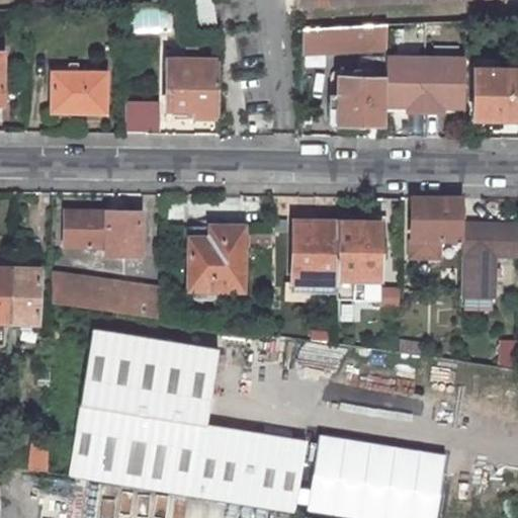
[(181,0),(183,15),(210,12),(208,0),(181,0)]
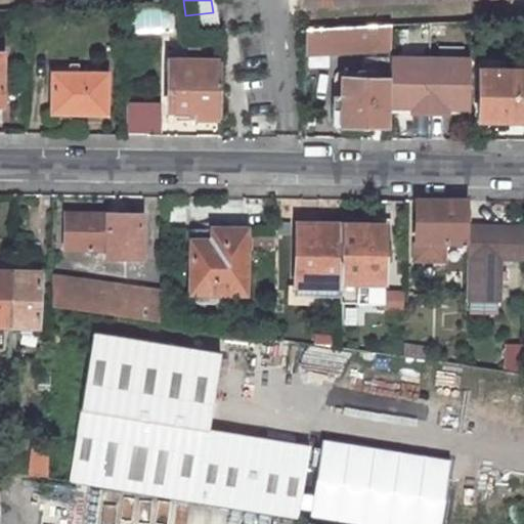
[(306,29),(306,52),(391,48),(391,24),(306,29)]
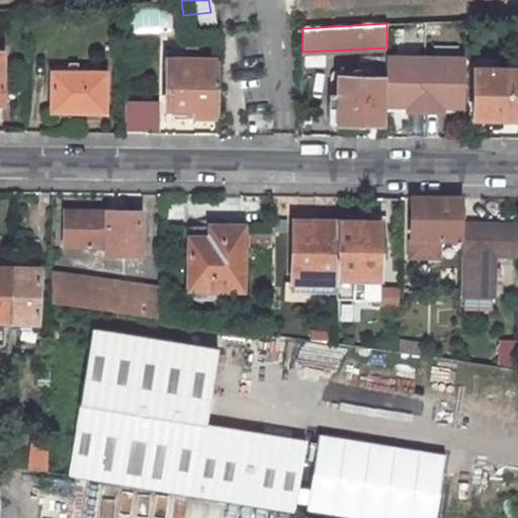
[(186,47),(186,59),(197,60),(197,47),(186,47)]
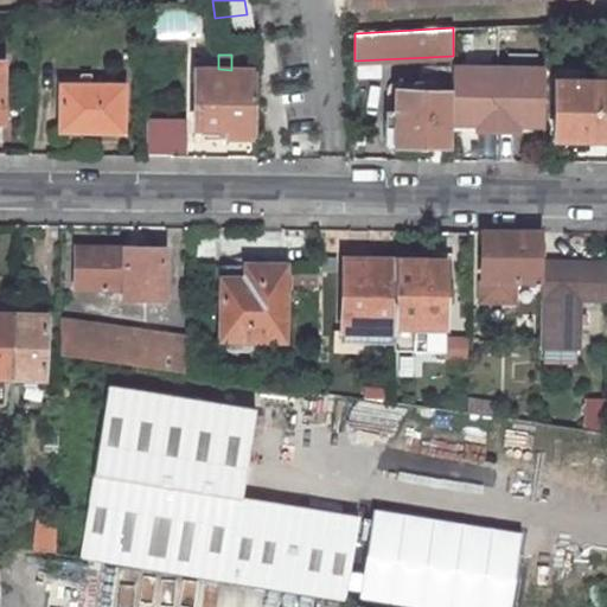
[(422,64),(422,81),(452,82),(452,66),(452,65),(422,64)]
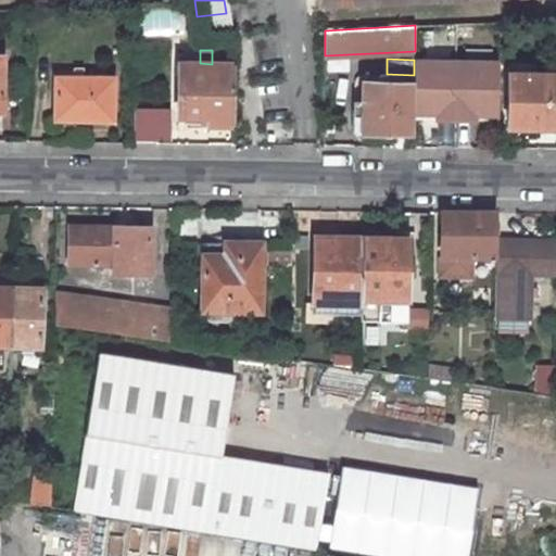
[(456,62),(414,61),(414,75),(414,83),(414,112),(437,113),(437,118),(455,119),(456,62)]
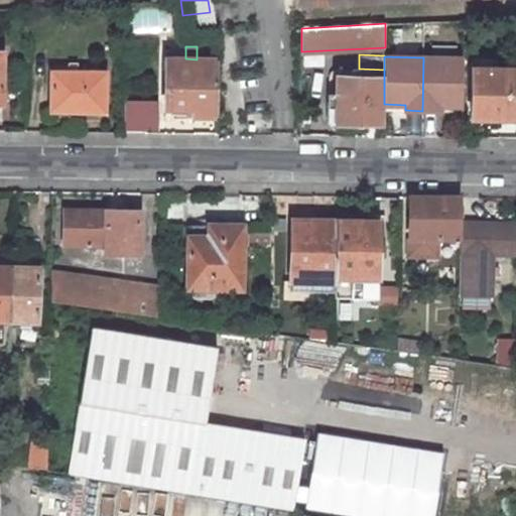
[(463,106),(464,57),(423,57),(422,111),(428,111),(440,111),(441,105),(463,106)]
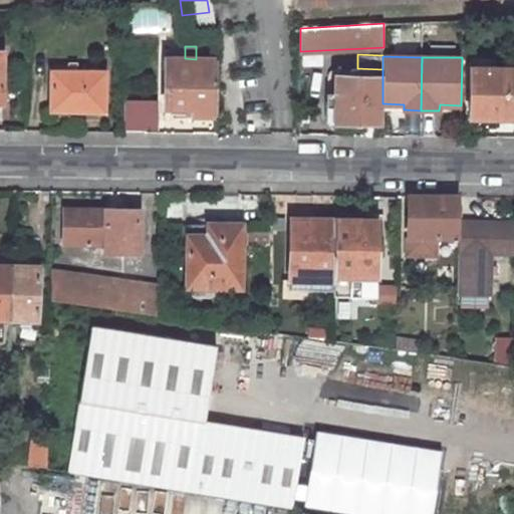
[(185,114),(216,115),(217,59),(196,59),(185,58),(166,58),(165,107),(185,107),(185,114)]
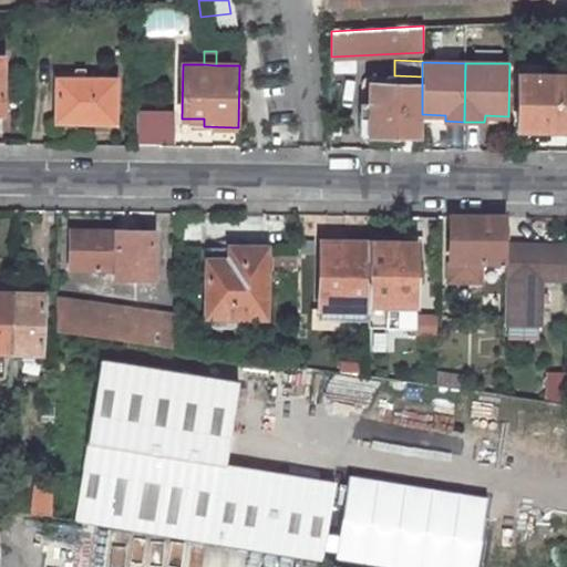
[(57,79),(57,122),(114,123),(115,80),(85,80),(85,69),(75,69),(74,80),(57,79)]
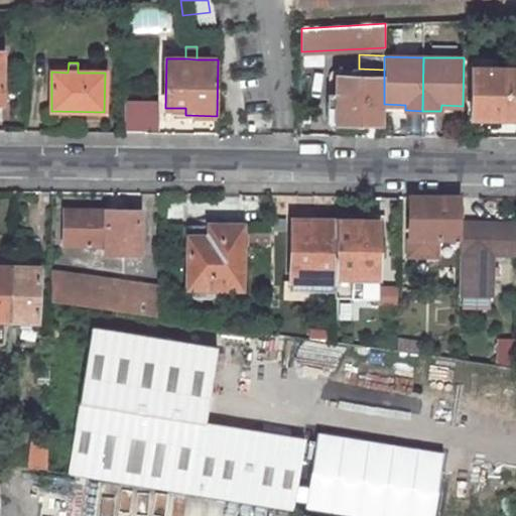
[(515,69),(473,69),(472,118),(515,118),(515,69)]
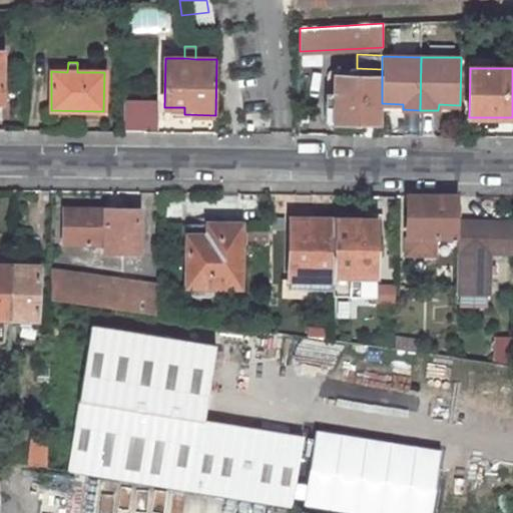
[(363,122),(381,122),(382,103),(382,76),(335,75),(335,93),(326,92),(326,106),(335,106),(334,122),(363,122)]
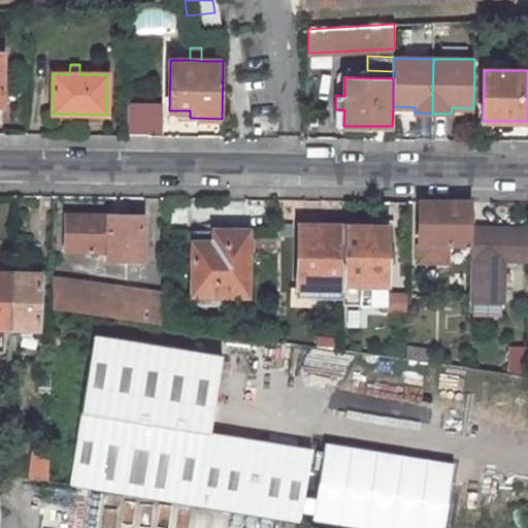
[(132,134),(166,132),(164,102),(131,103),(132,134)]
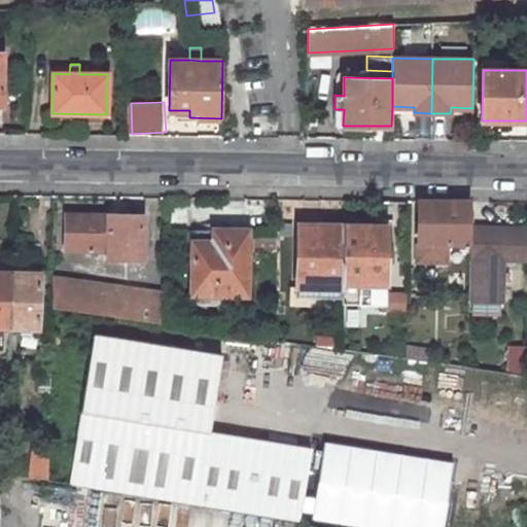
[(343,126),(344,109),(335,109),(335,125),(347,131),(373,132),(373,126),(343,126)]
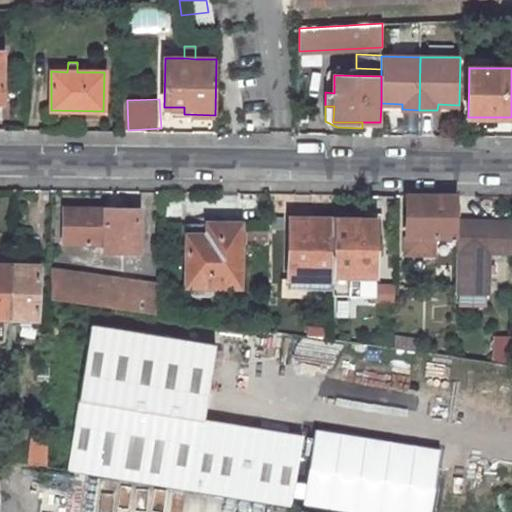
[(457,221),(458,196),(407,195),(407,215),(413,215),(413,236),(413,242),(406,242),(406,254),(434,254),(434,236),(457,237),(457,221)]
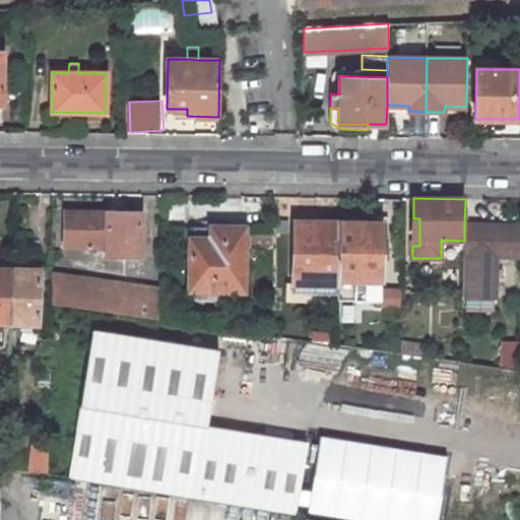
[(107,255),(141,255),(141,212),(65,211),(65,247),(107,247),(107,255)]
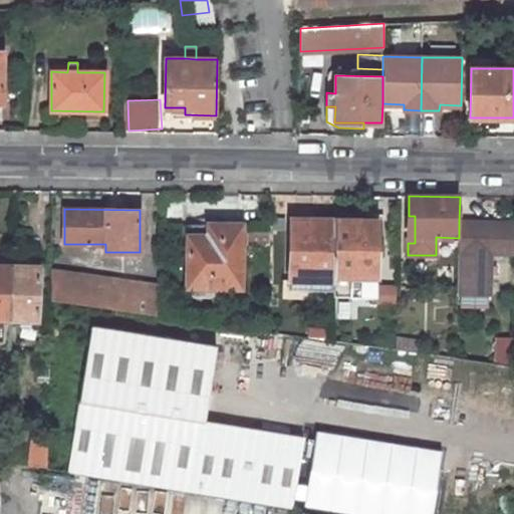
[(188,223),(187,287),(241,288),(242,224),(220,224),(220,218),(208,218),(208,224),(188,223)]
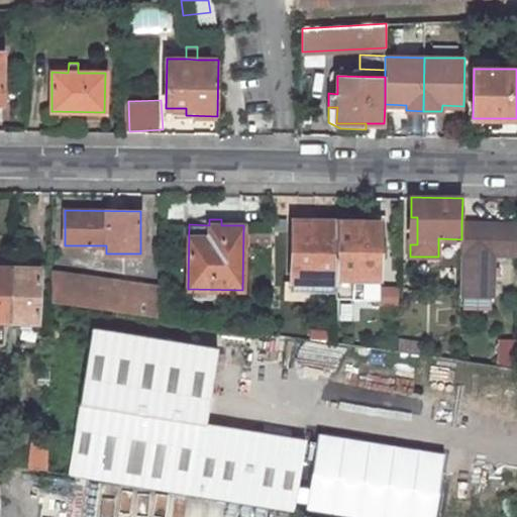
[(335,283),(337,221),(293,220),(291,282),(335,283)]
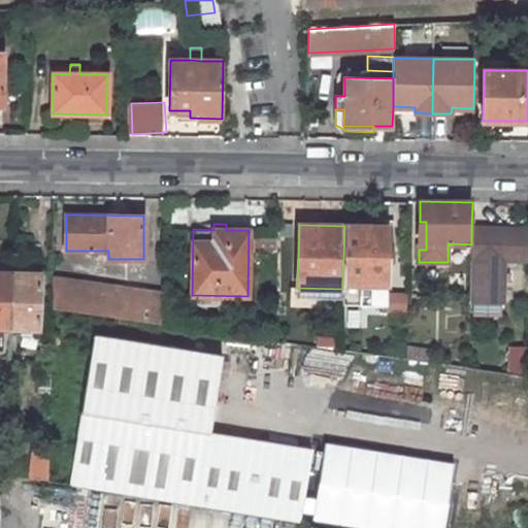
[(388,227),(344,226),(342,289),(342,298),(342,305),(387,305),(387,262),(388,227)]
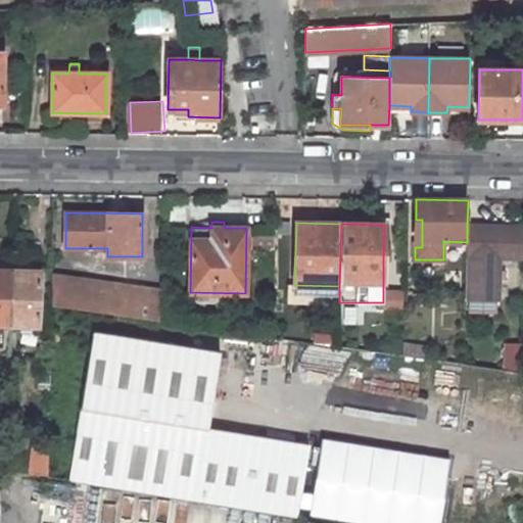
[(522,226),(467,226),(467,242),(466,297),(470,297),(492,298),(497,298),(497,297),(498,270),(498,257),(522,257),(522,226)]
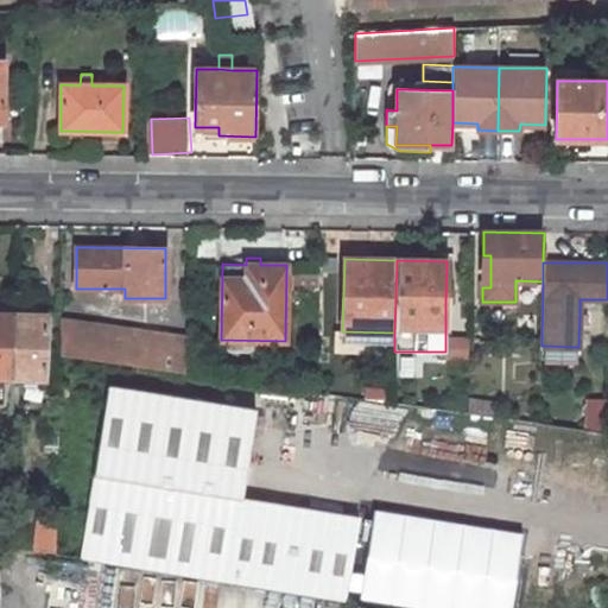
[(320,274),(292,274),(292,289),(318,289),(320,274)]
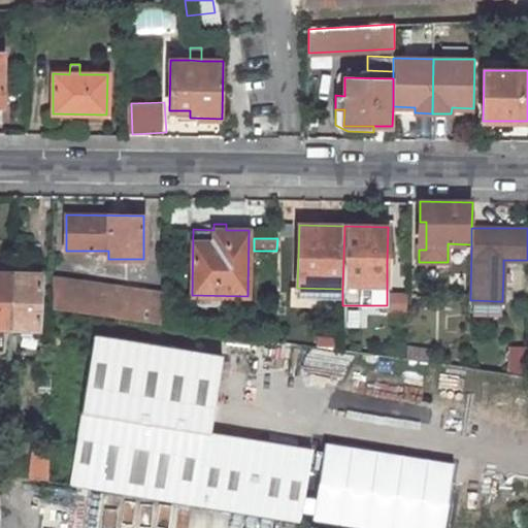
[(0,272),(0,327),(9,328),(12,273),(0,272)]
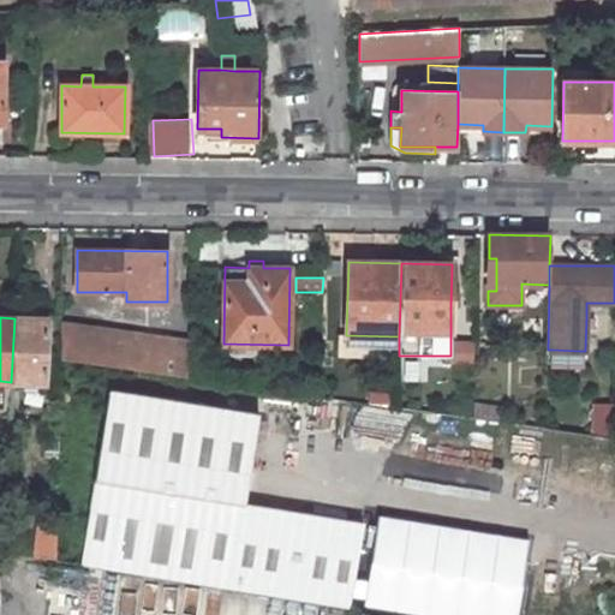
[(598,317),(586,317),(585,350),(597,350),(598,317)]
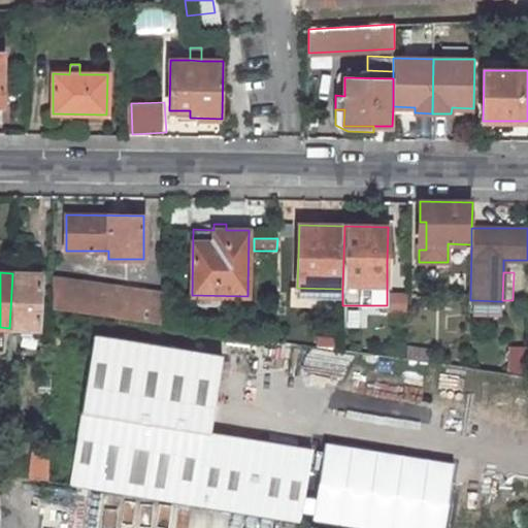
[(12,273),(9,328),(37,329),(39,274),(12,273)]
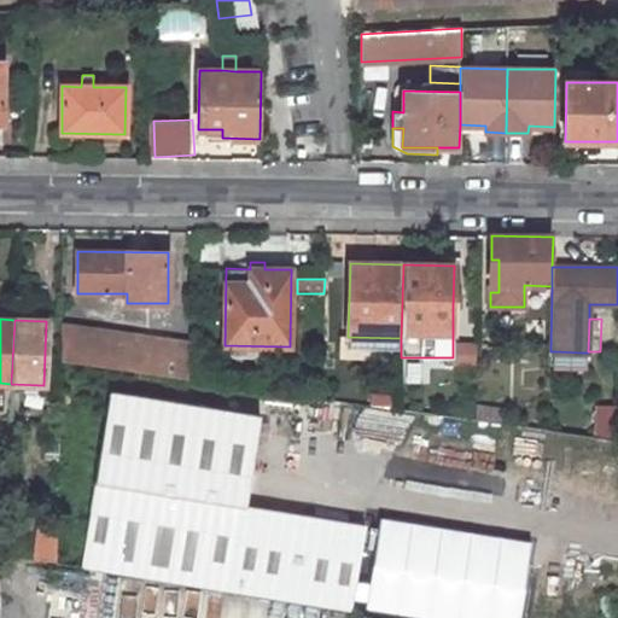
[(191,379),(191,344),(62,325),(60,360),(191,379)]
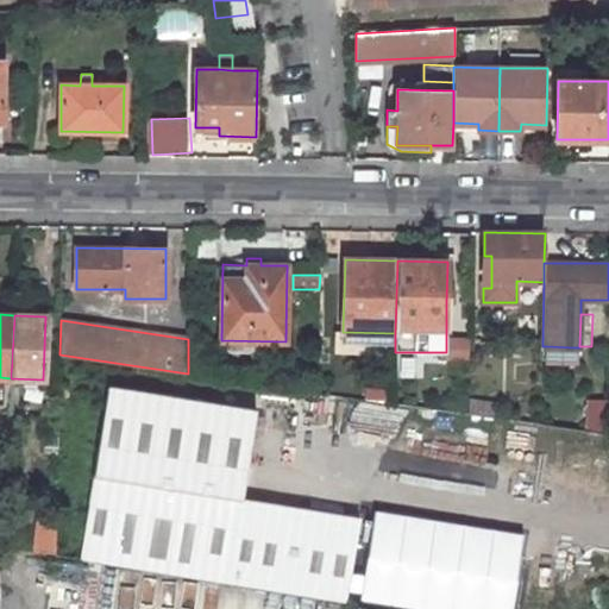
[(395,344),(395,333),(343,332),(343,343),(395,344)]
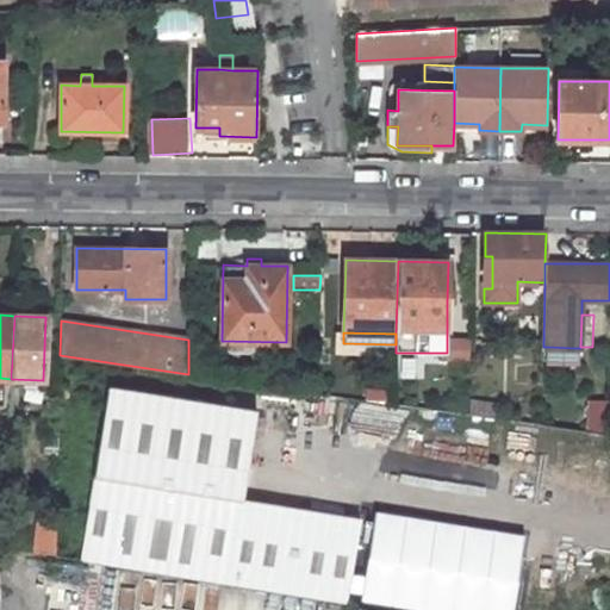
[(574,348),(548,347),(548,359),(574,360),(574,348)]
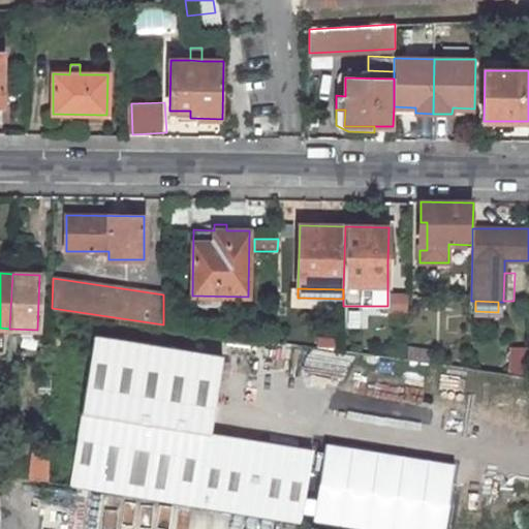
[(301,523),(312,448),(211,432),(223,356),(94,336),(70,486),(301,523)]
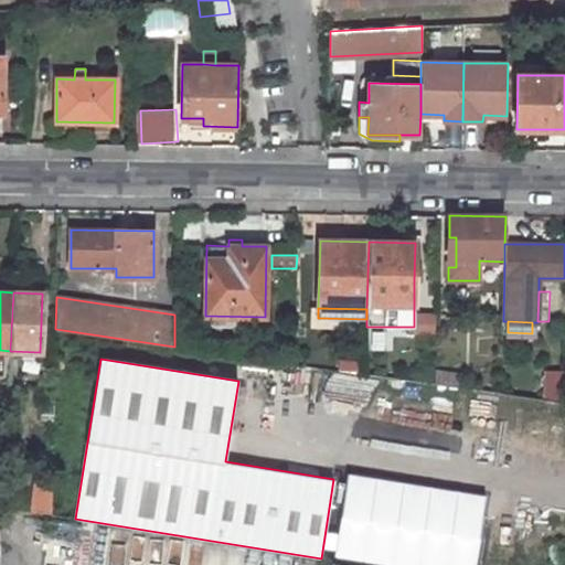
[(462,375),(440,372),(439,384),(461,387),(462,375)]
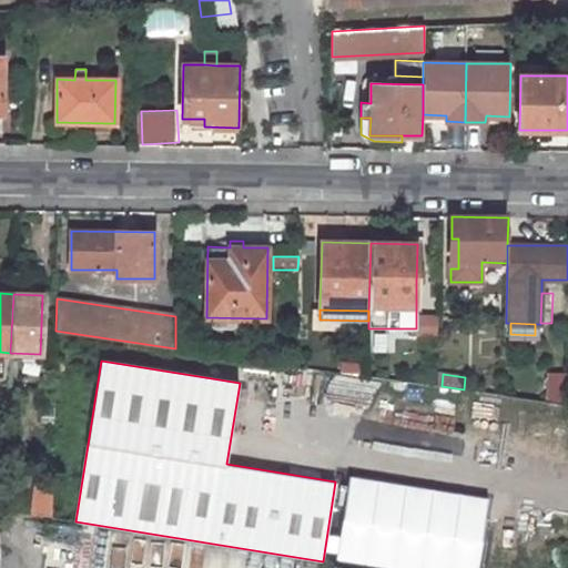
[(34,485),(31,514),(52,517),(53,487),(34,485)]
